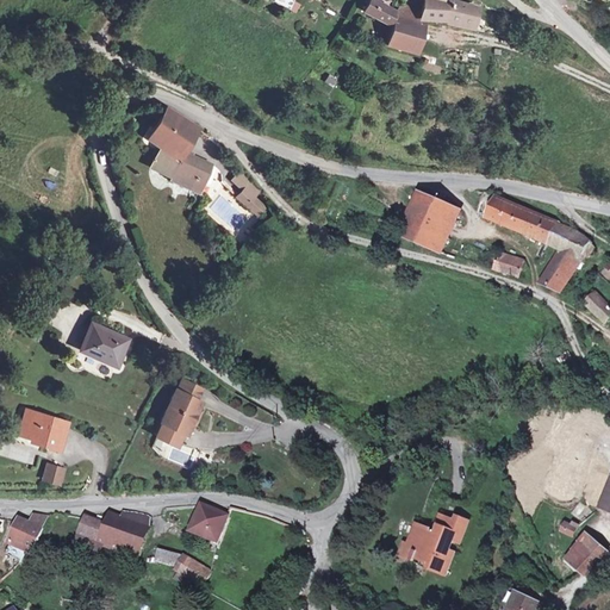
[(292,1),(290,0),(273,0),(273,1),(294,12),(298,6),(292,2),(292,1)]
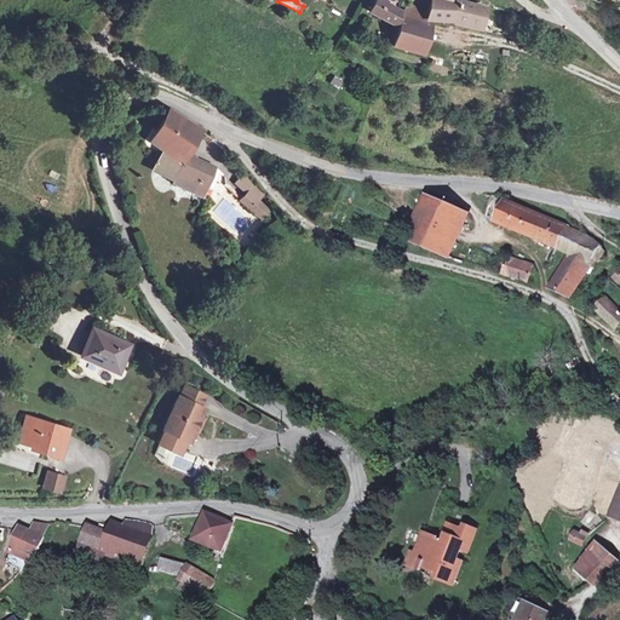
[(406,11),(384,0),(377,0),(375,5),(369,13),(400,29),(405,21),(406,11)]
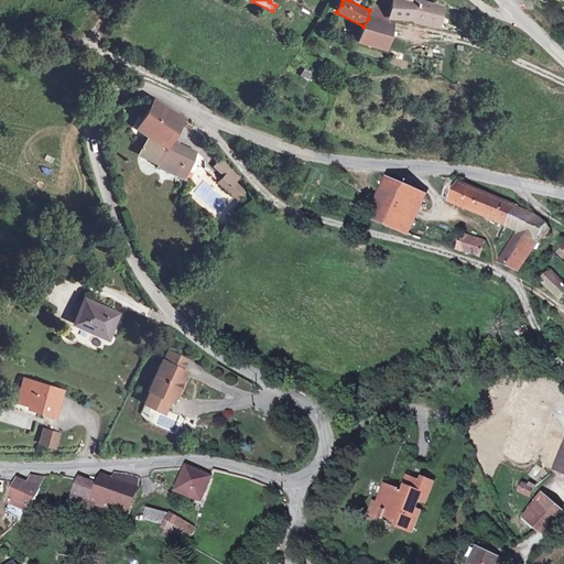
[(442,30),(446,7),(422,0),(414,0),(413,2),(402,0),(392,0),(389,20),(414,22),(413,24),(442,30)]
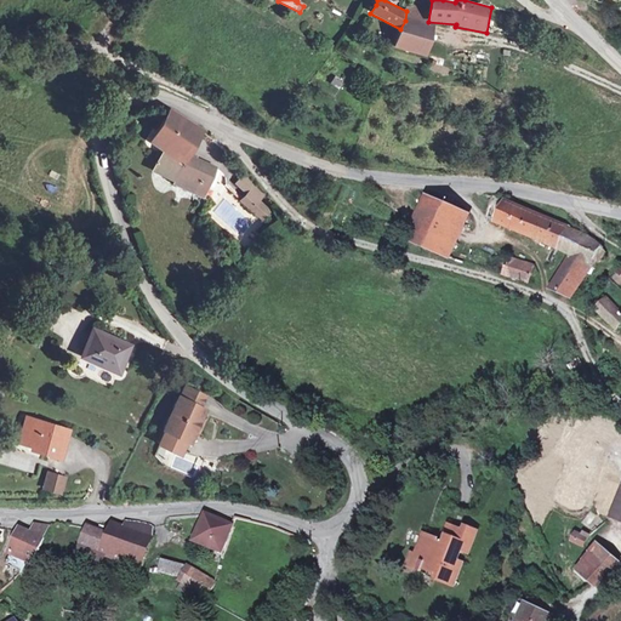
[(434,41),(433,27),(405,17),(405,21),(403,26),(402,32),(394,47),(428,58),(434,41)]
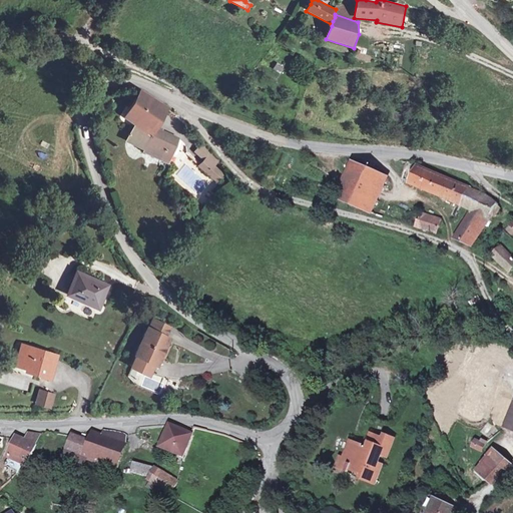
[(175,137),(153,127),(163,106),(139,90),(123,116),(134,123),(134,124),(127,137),(135,141),(134,144),(143,148),(142,150),(165,161),(169,152),(175,137)]
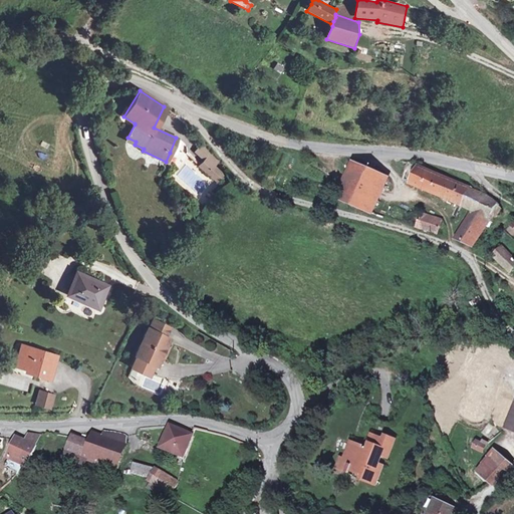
[(211,152),(204,144),(197,152),(205,159),(211,152)]
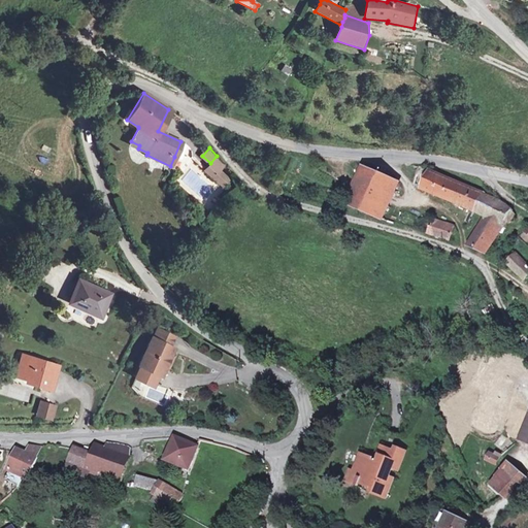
[(224,164),(217,156),(210,163),(203,170),(217,182),(224,174),(219,170),(224,164)]
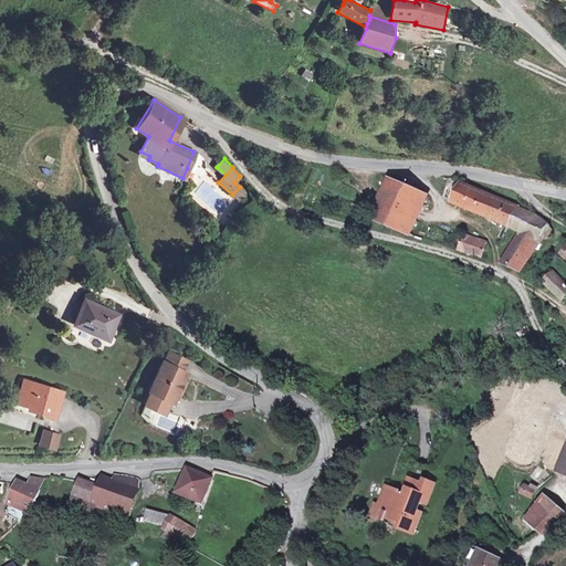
[(198,177),(187,168),(182,178),(191,185),(198,177)]
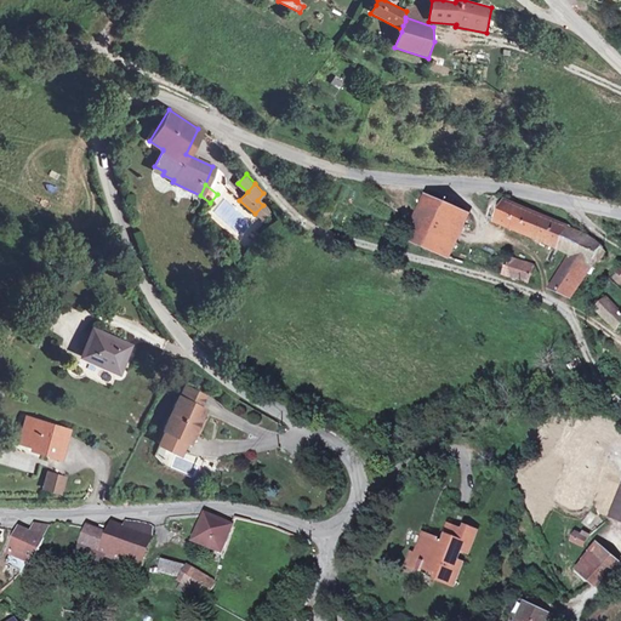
[(448,260),(469,212),(423,192),(402,238),(448,260)]
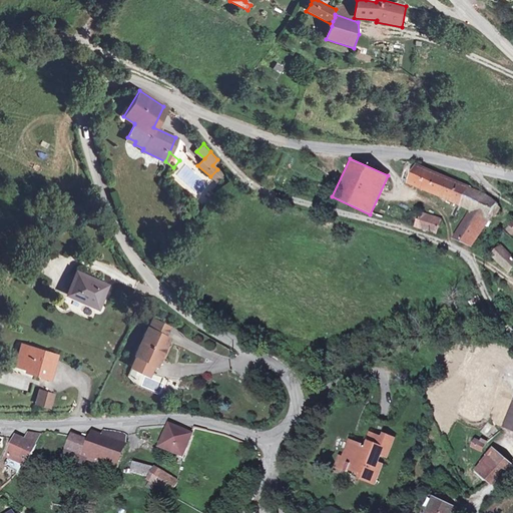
[(468,187),(419,166),(408,162),(405,169),(408,171),(404,180),(461,204),(468,187)]
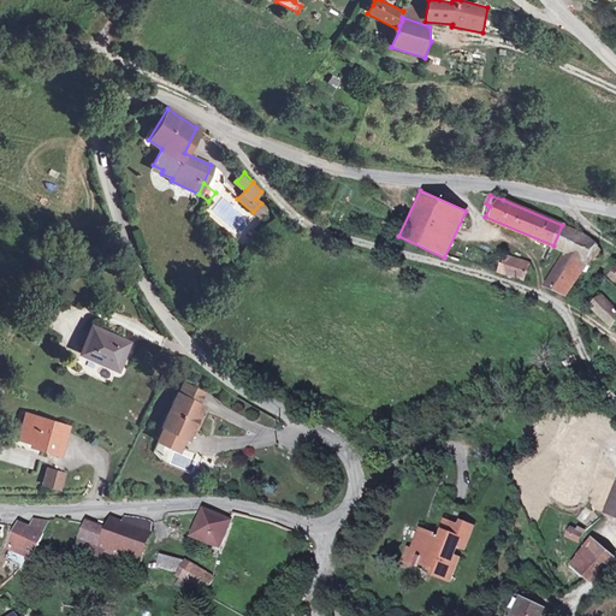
[(267,209),(261,203),(253,212),(260,218),(267,209)]
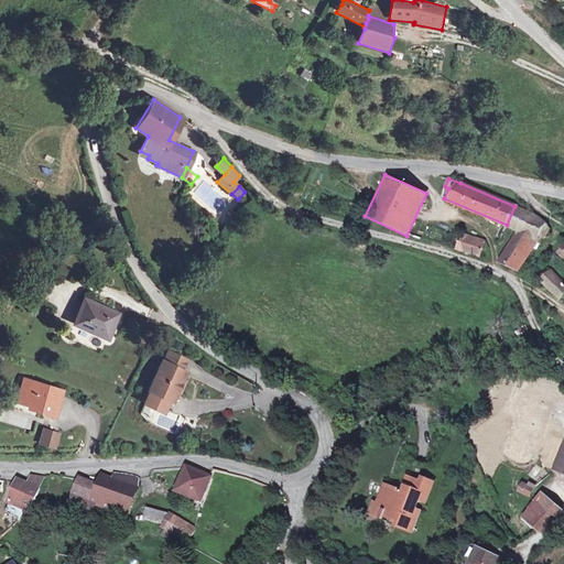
[(546,224),(534,215),(514,206),(507,225),(508,226),(519,230),(544,238),(550,231),(550,229),(546,224)]
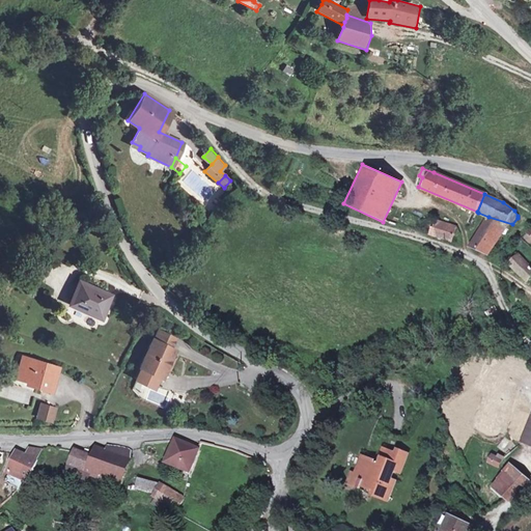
[(512,224),(488,217),(483,226),(502,235),(512,224)]
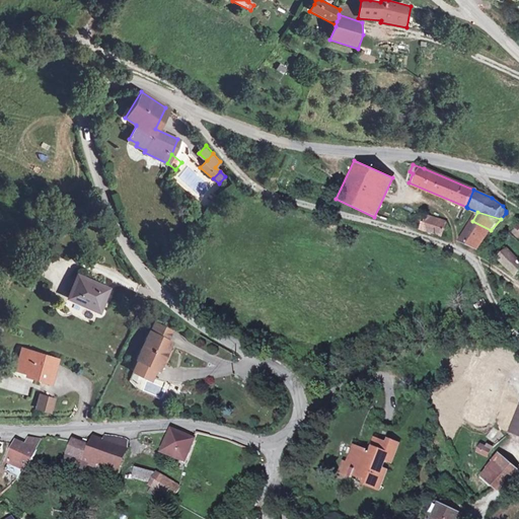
[(443,236),(447,222),(428,216),(424,230),(443,236)]
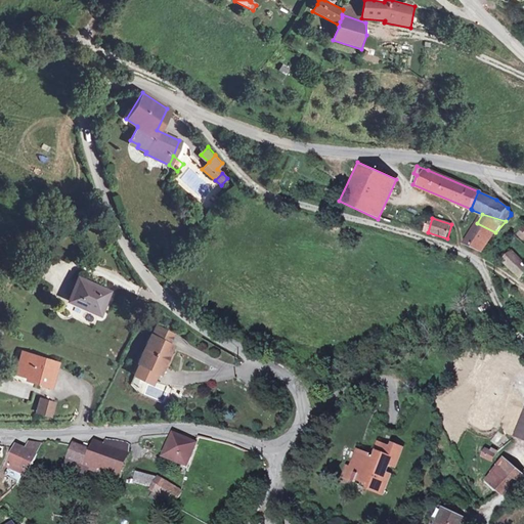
[(495,232),(477,223),(466,245),(483,252),(495,232)]
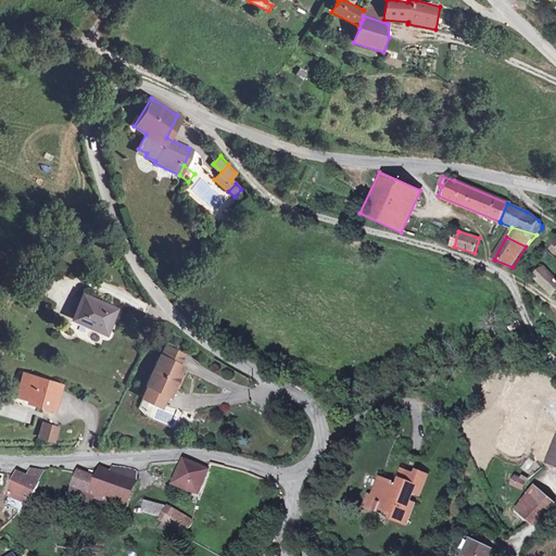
[(36,268),(32,278),(48,286),(52,277),(36,268)]
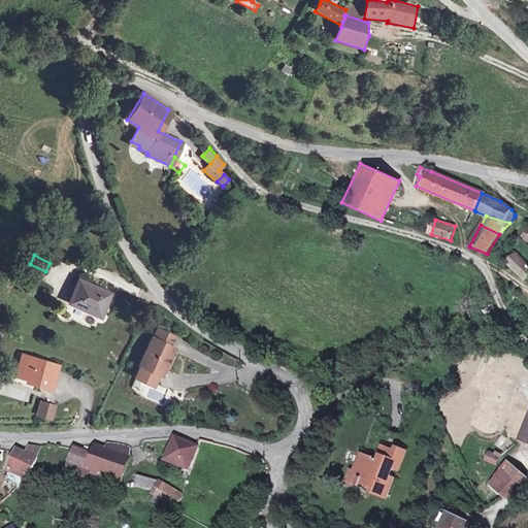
[(527,276),(527,265),(518,255),(508,264),(525,279),(527,276)]
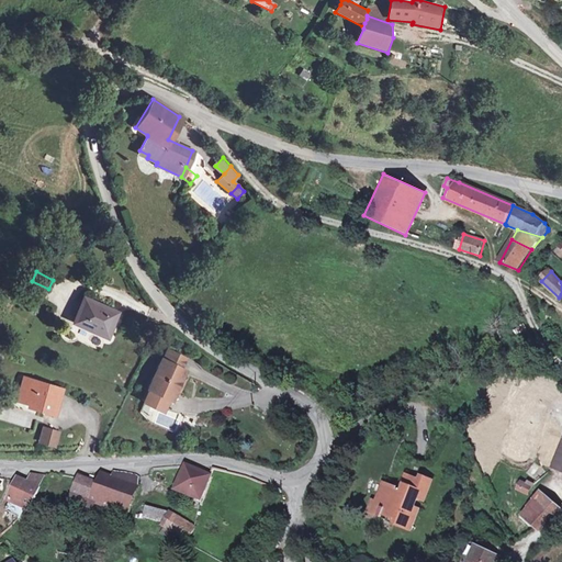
[(178,296),(183,291),(178,285),(172,291),(178,296)]
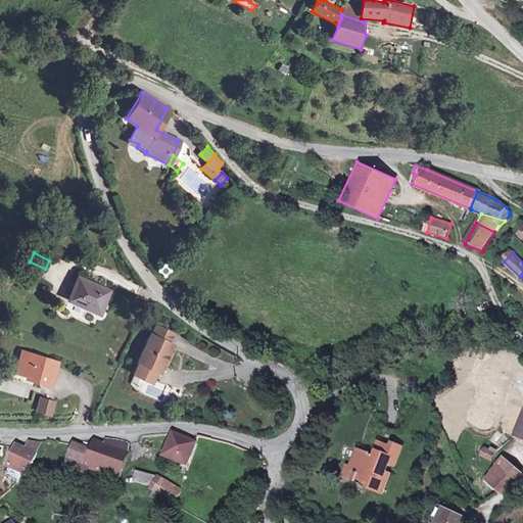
[(67,300),(98,314),(108,291),(78,278),(67,300)]
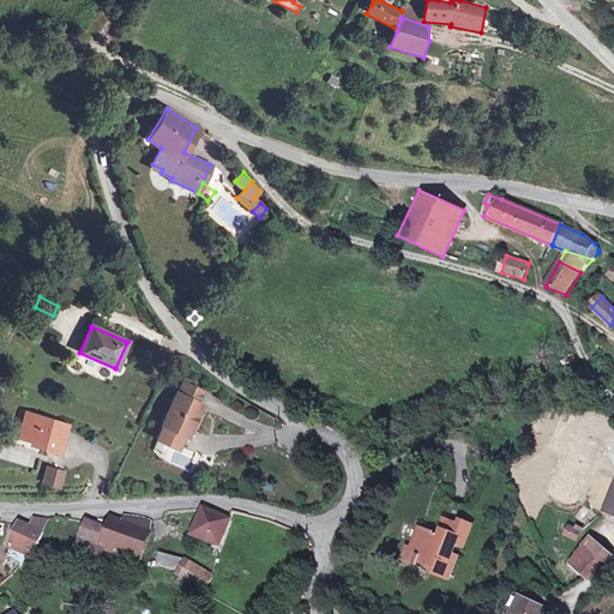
[(184,384),(179,395),(197,404),(203,392),(184,384)]
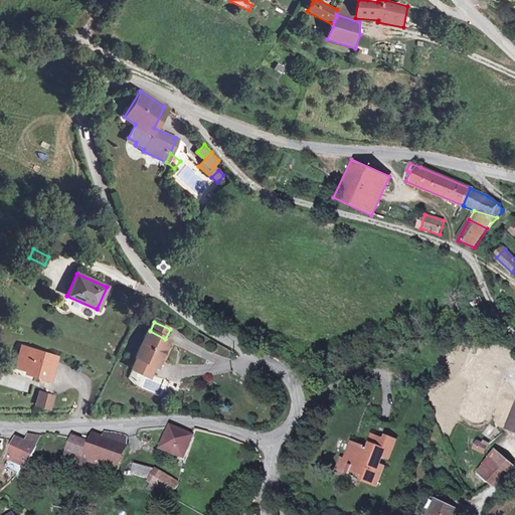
[(148,330),(136,356),(137,356),(131,367),(149,376),(155,365),(156,366),(160,357),(165,347),(168,340),(165,339),(150,331),(148,330)]
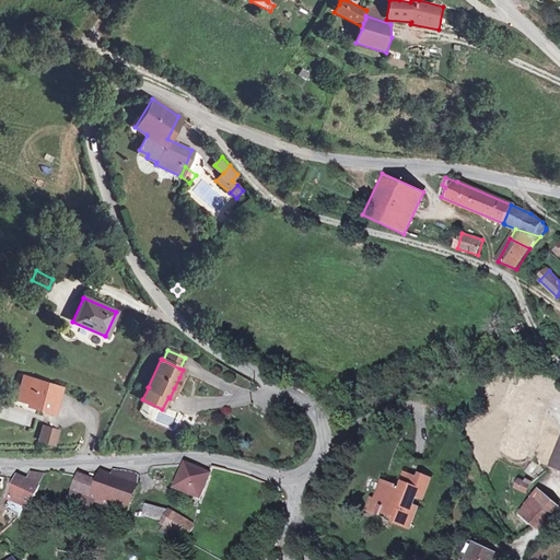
[(53,385),(26,377),(24,386),(21,386),(16,399),(37,405),(36,408),(53,412),(60,391),(51,388),(53,385)]
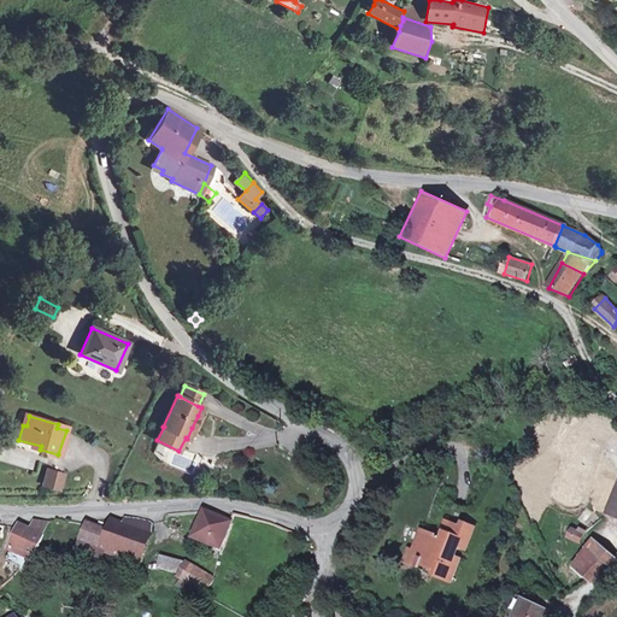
[(58,489),(63,474),(46,469),(41,485),(58,489)]
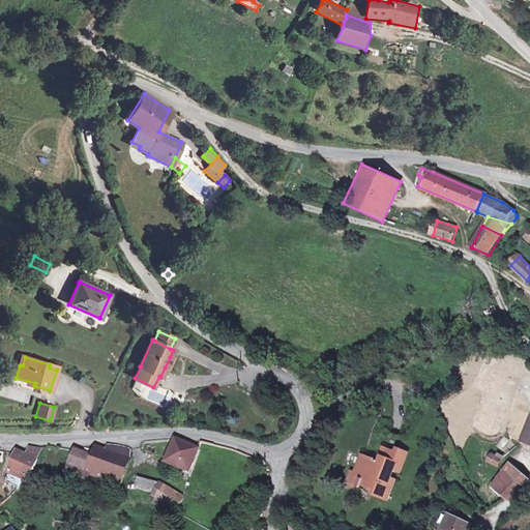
[(529,445),(529,419),(521,441),(529,445)]
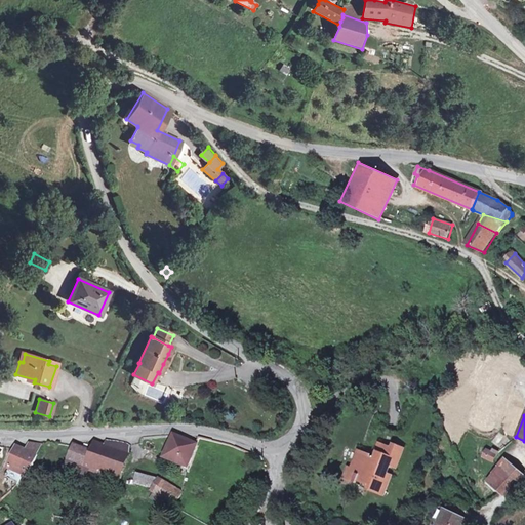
[(188,469),(197,445),(173,435),(164,459),(188,469)]
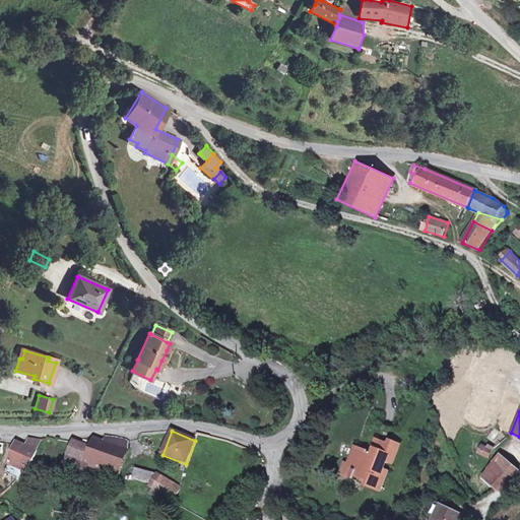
[(106,437),(104,443),(111,446),(113,439),(106,437)]
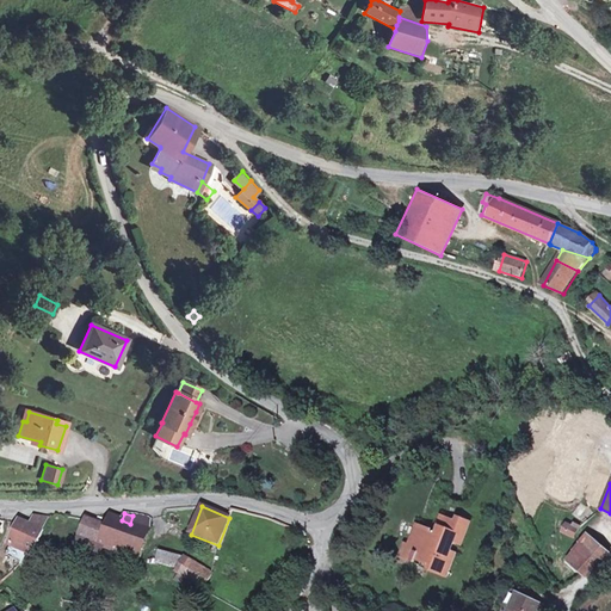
[(110,514),(105,526),(99,544),(105,548),(137,560),(148,529),(149,519),(147,517),(136,514),(133,516),(130,524),(122,520),(110,514)]
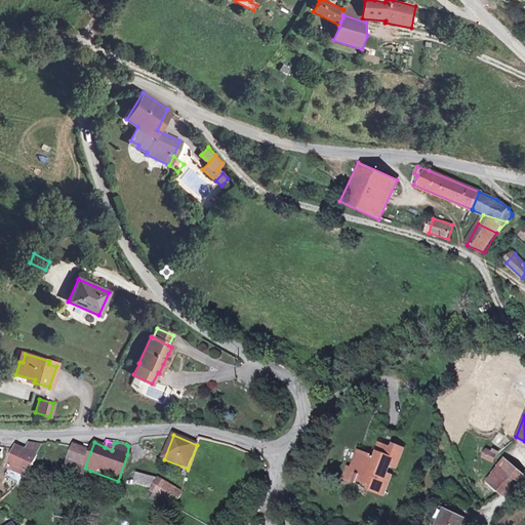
[(29,443),(26,451),(37,456),(41,445),(29,443)]
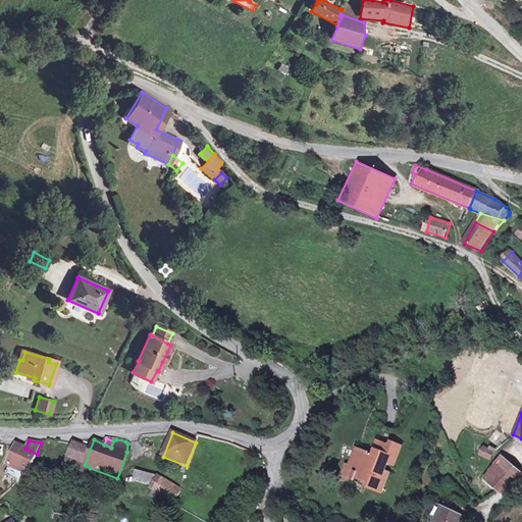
[(384,470),(387,464),(393,466),(401,446),(392,442),(389,446),(379,441),(373,457),(368,455),(369,453),(357,448),(350,466),(347,465),(343,475),(352,478),(352,479),(354,480),(355,477),(369,482),(367,486),(381,492),(389,472),(384,470)]
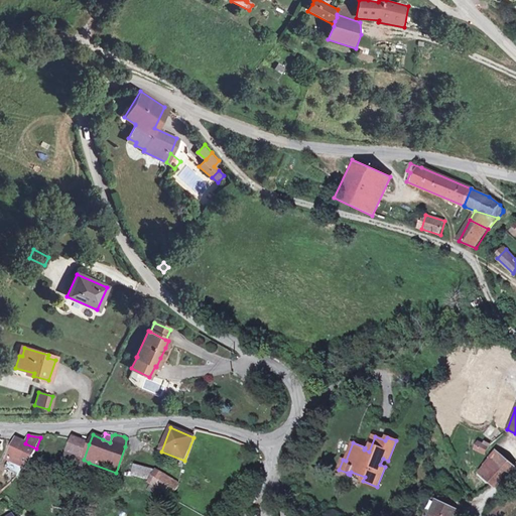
[(16,439),(7,461),(8,462),(27,470),(36,448),(25,443),(16,439)]
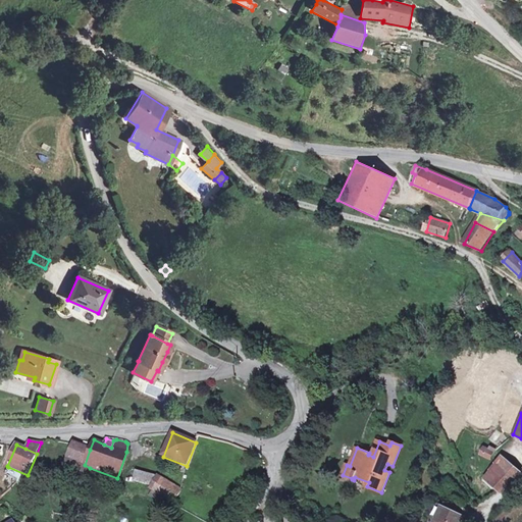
[(85,465),(90,450),(76,445),(71,460),(85,465)]
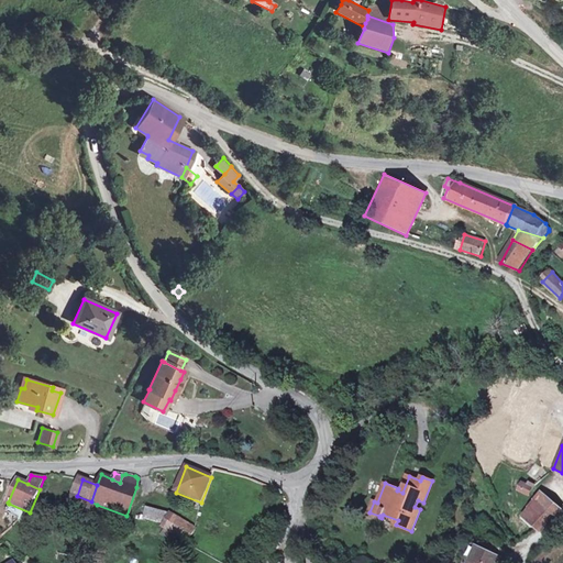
[(533,487),(522,482),(518,490),(529,496),(533,487)]
